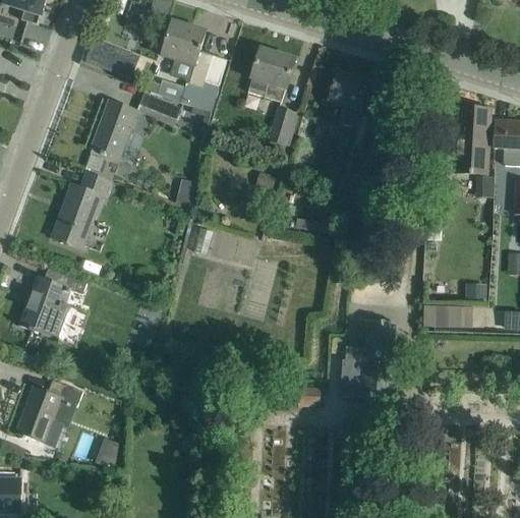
[(23,9),(20,18),(36,23),(40,14),(41,14),(44,0),(4,0),(4,3),(23,9)]
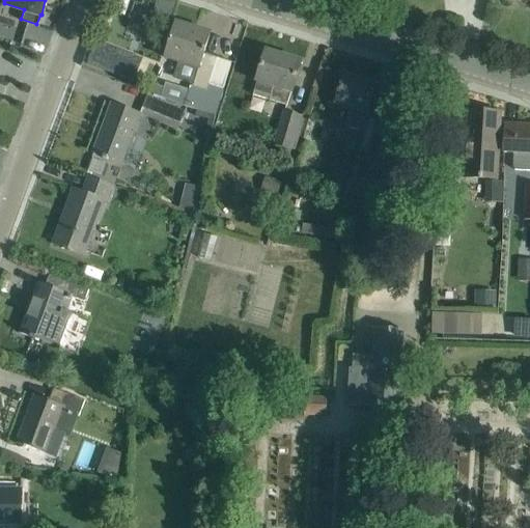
[(145,38),(161,4),(150,0),(127,0),(115,25),(145,38)]
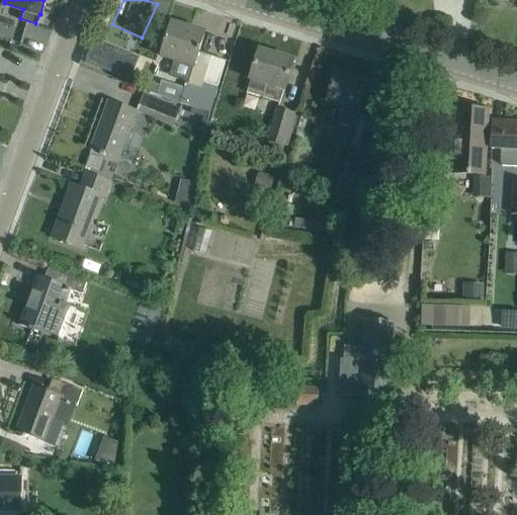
[(186,82),(201,87),(203,79),(217,83),(225,59),(197,50),(203,30),(171,20),(166,35),(165,34),(164,38),(165,39),(161,54),(192,64),(186,82)]
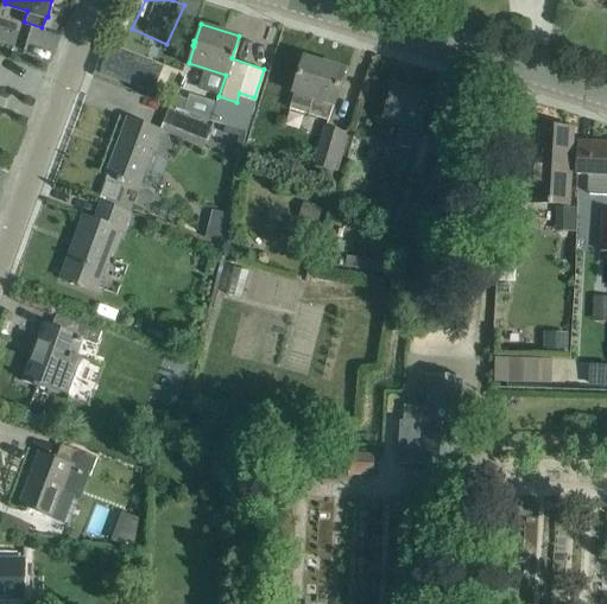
[(95,70),(152,93),(163,65),(106,43),(95,70)]
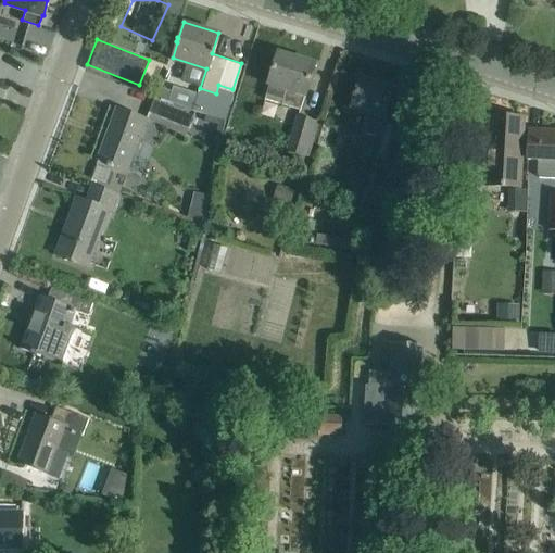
[(304,93),(307,84),(314,62),(278,51),(265,92),(282,98),(281,102),(300,109),(304,93)]
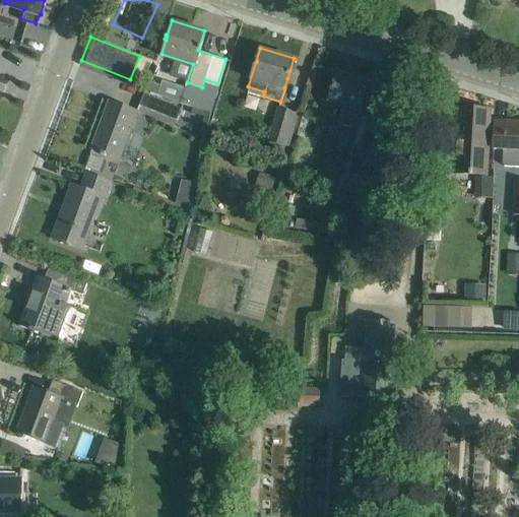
[(364,110),(359,109),(367,81),(336,71),(328,100),(342,104),(337,121),(359,127),(353,144),(367,148),(377,114),(364,110)]
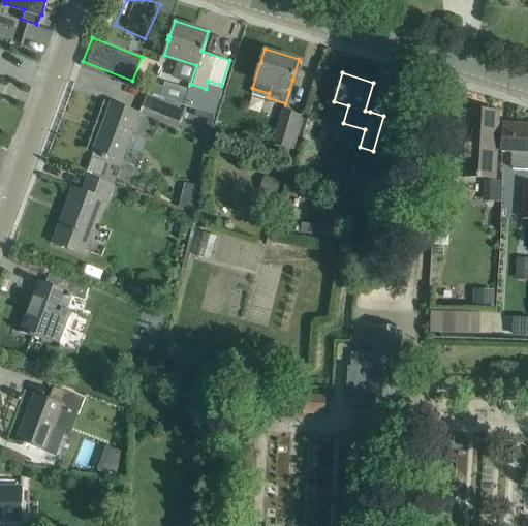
[(151,80),(149,88),(159,91),(161,83),(151,80)]
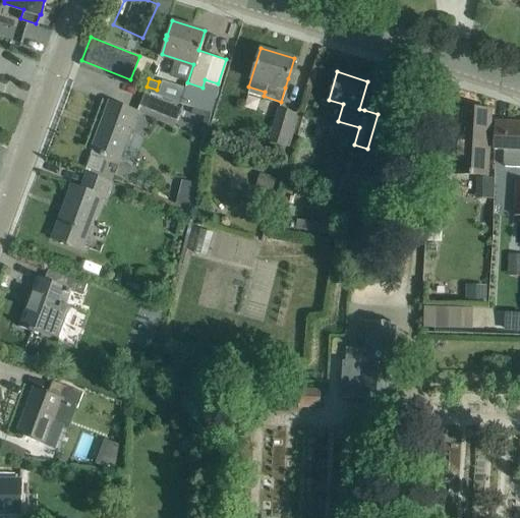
[(136,103),(175,118),(179,107),(140,93),(136,103)]
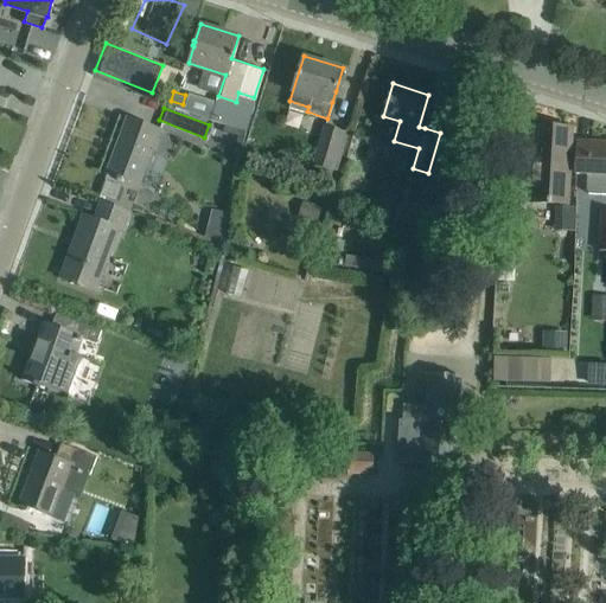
[(160,128),(148,123),(126,116),(107,172),(119,177),(117,179),(123,181),(123,178),(141,184),(160,128)]
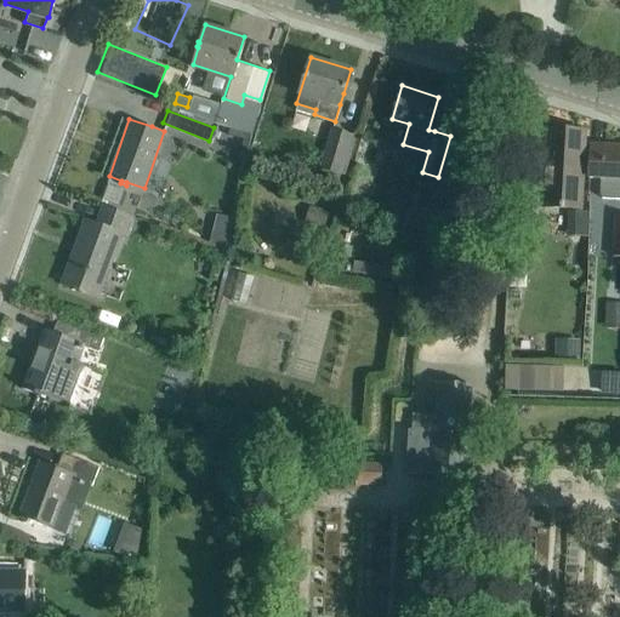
[(337,170),(350,131),(331,125),(318,164),(337,170)]
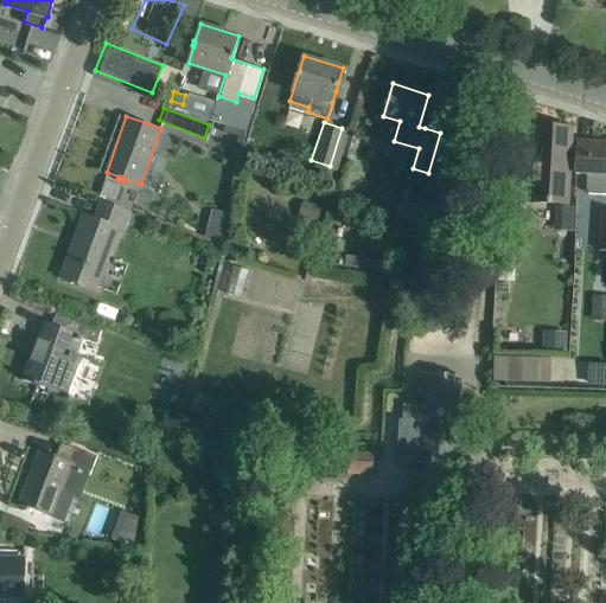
[(244,129),(223,123),(221,130),(236,134),(234,151),(240,153),(244,129)]
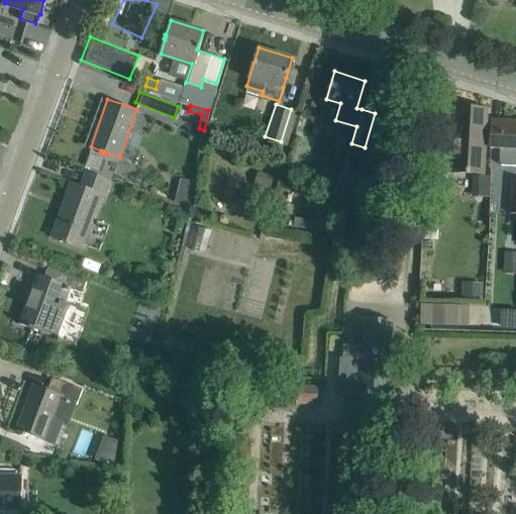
[(451,171),(483,173),(487,108),(455,106),(451,171)]
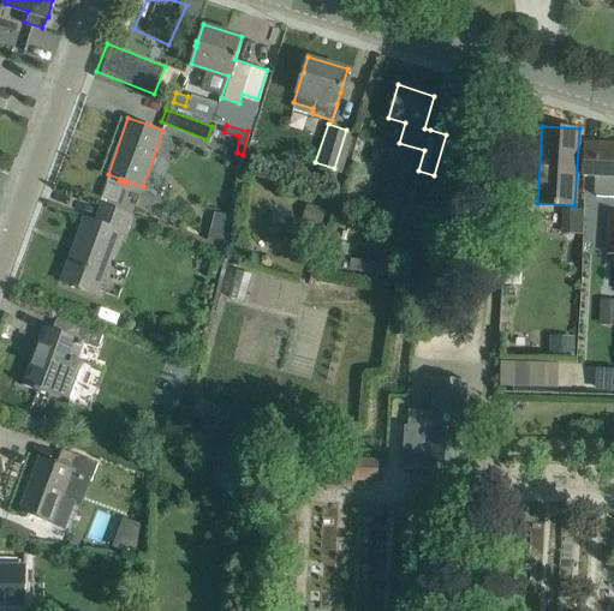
[(613,142),(584,141),(583,165),(583,173),(613,174),(613,142)]
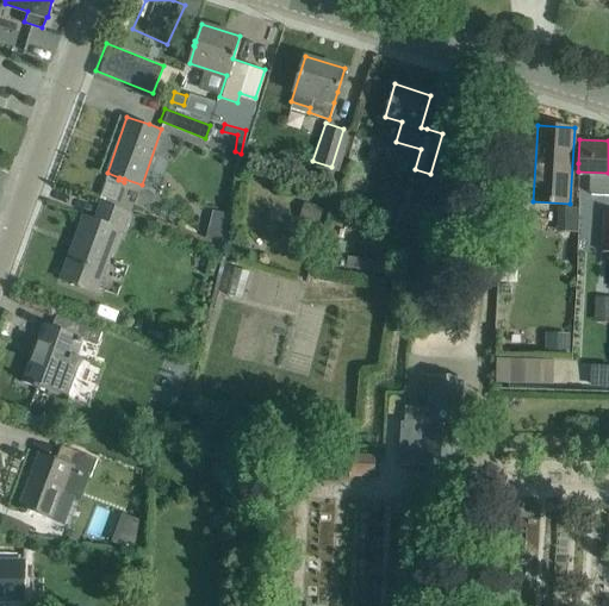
[(499,242),(519,243),(521,200),(502,199),(499,242)]
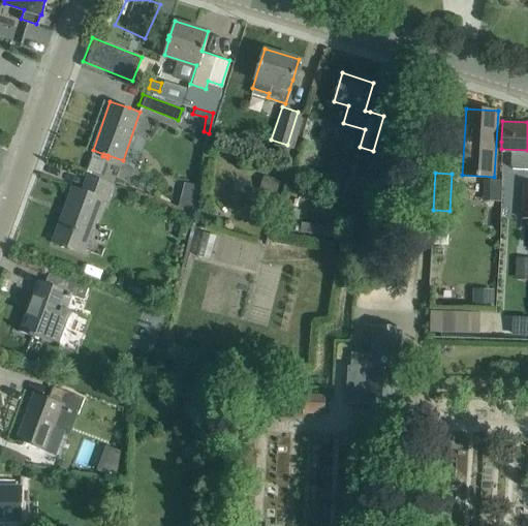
[(279,178),(264,174),(259,188),(275,192),(279,178)]
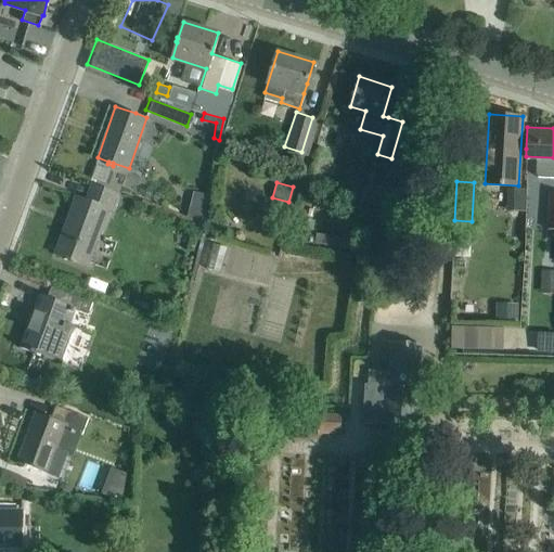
[(118,193),(112,191),(91,183),(86,200),(76,195),(55,253),(87,264),(107,207),(112,209),(118,193)]
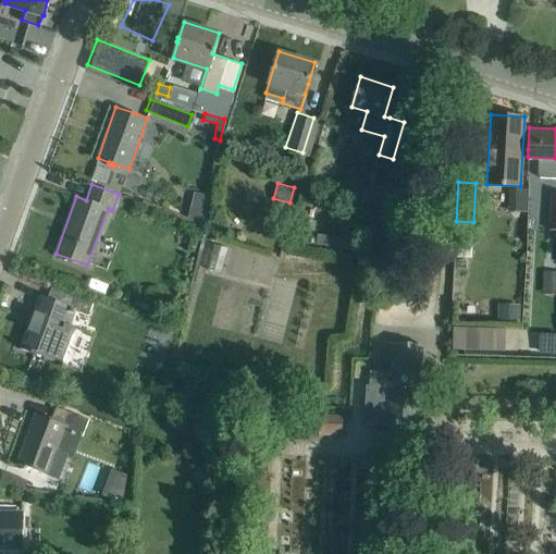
[(182,202),(177,202),(175,206),(175,210),(177,213),(182,213),(185,210),(185,206),(182,202)]
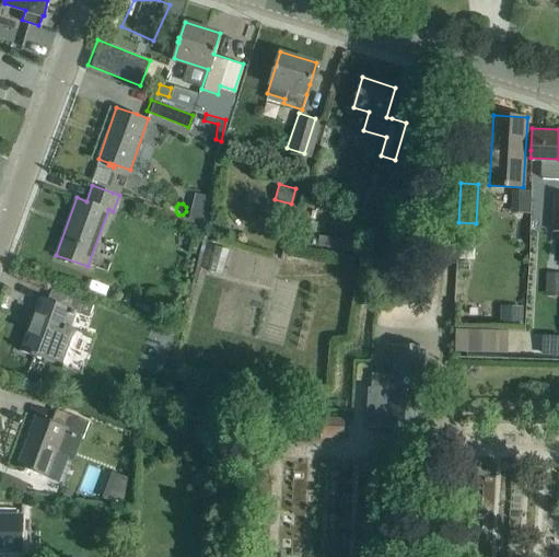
[(189,206),(187,216),(188,216),(206,220),(208,210),(204,209),(190,206),(189,206)]
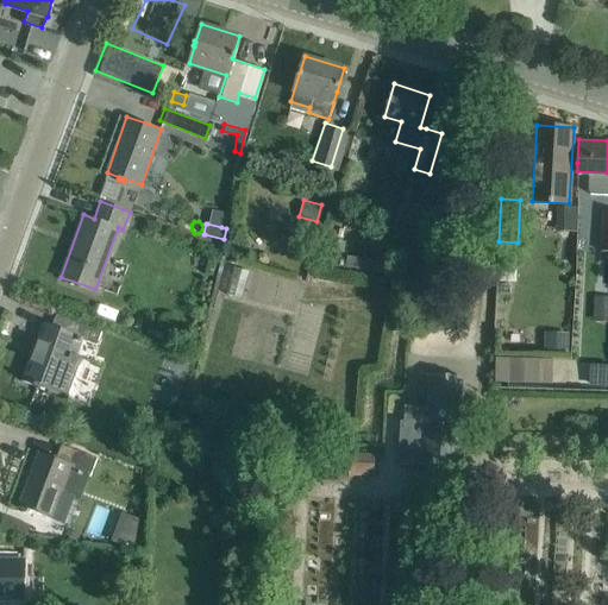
[(444,296),(443,309),(456,309),(456,297),(444,296)]
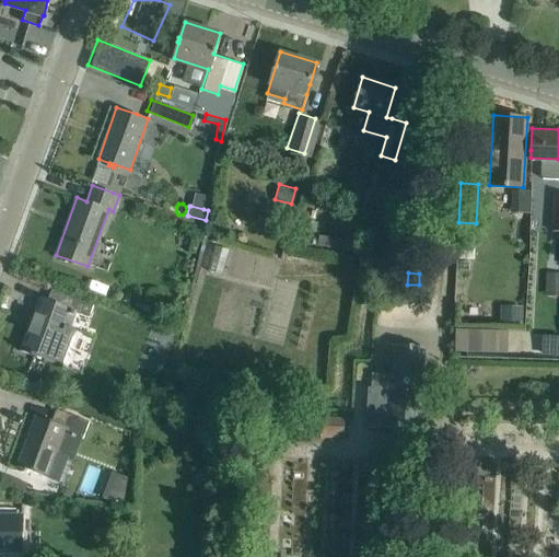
[(558,273),(546,274),(546,294),(558,294),(558,273)]
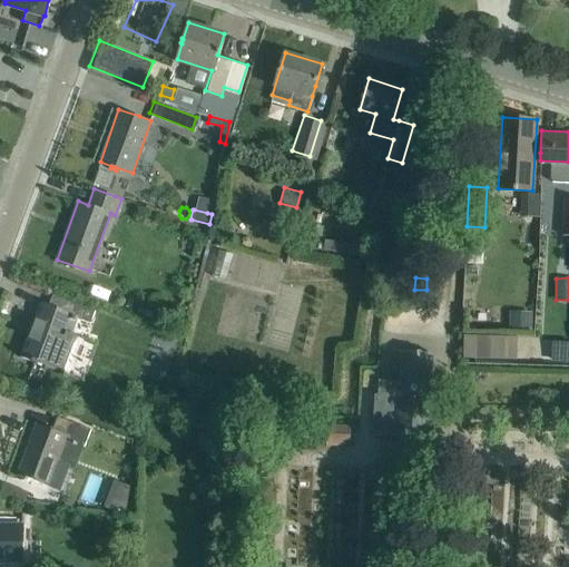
[(90,321),(95,309),(76,302),(71,314),(40,303),(21,354),(54,365),(66,331),(69,333),(76,316),(90,321)]
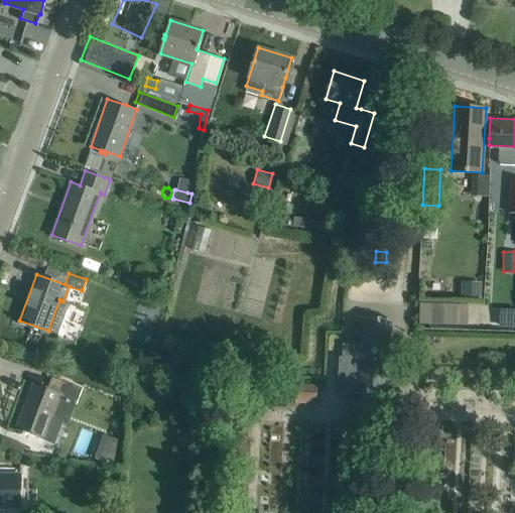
[(461,279),(461,293),(480,294),(480,280),(461,279)]
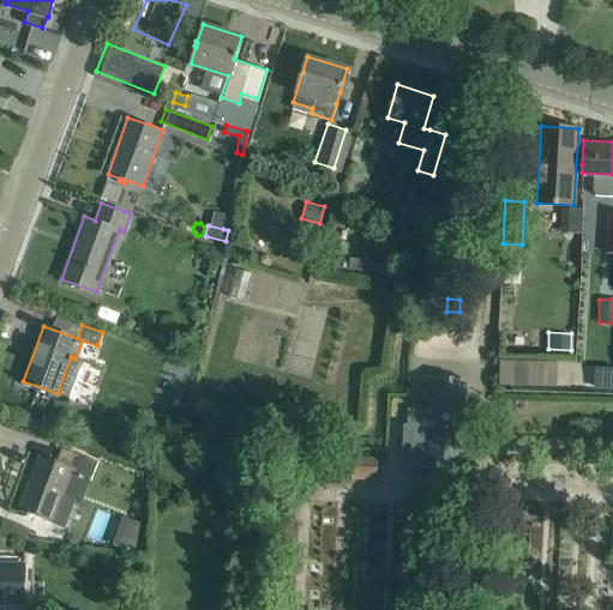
[(612,366),(594,366),(593,387),(612,387),(612,366)]
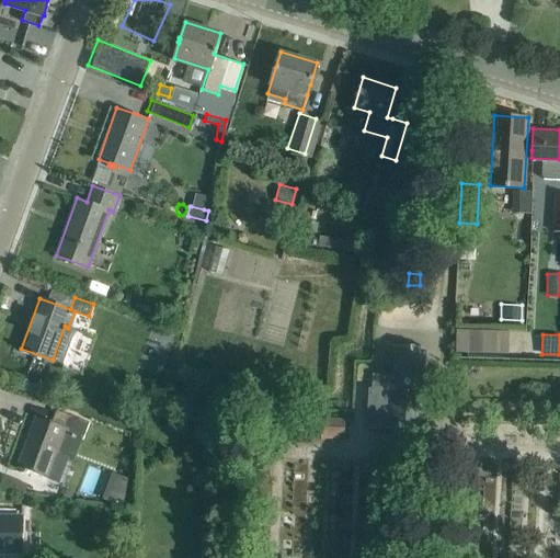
[(420,429),(424,367),(425,345),(395,344),(392,374),(373,373),(372,387),(368,387),(366,425),(386,426),(420,429)]
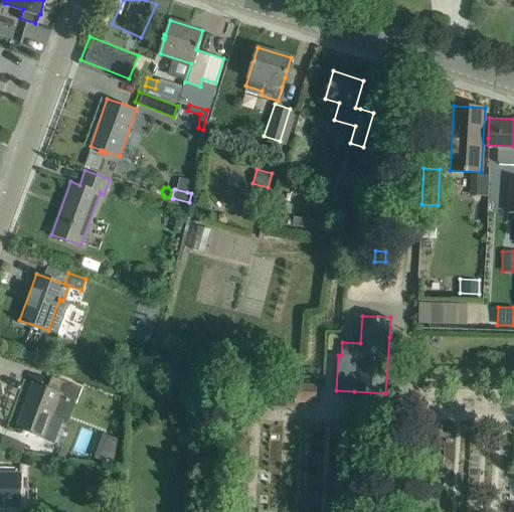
[(32,380),(15,428),(34,435),(43,438),(53,442),(62,418),(52,414),(59,395),(75,401),(81,386),(69,381),(51,375),(46,386),(32,380)]
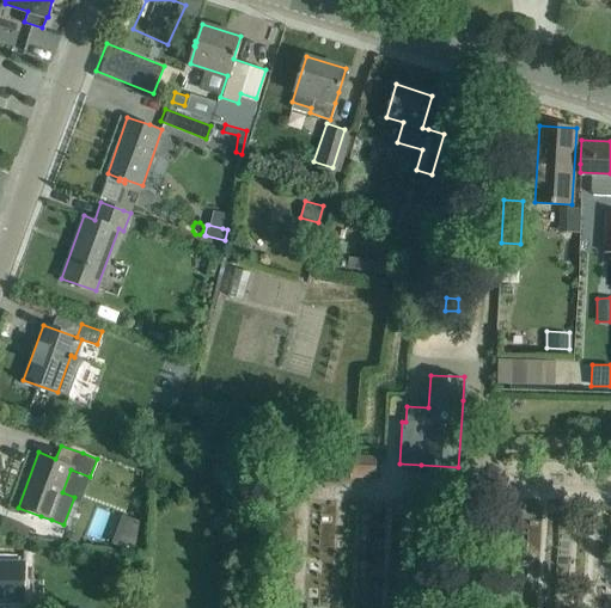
[(350,455),(350,476),(376,477),(376,455),(350,455)]
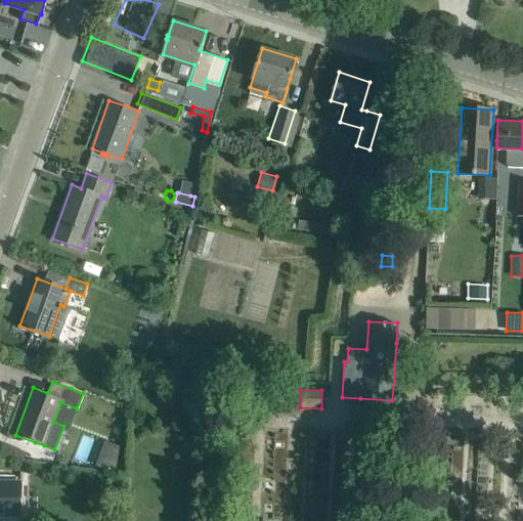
[(6,443),(2,453),(23,458),(26,450),(6,443)]
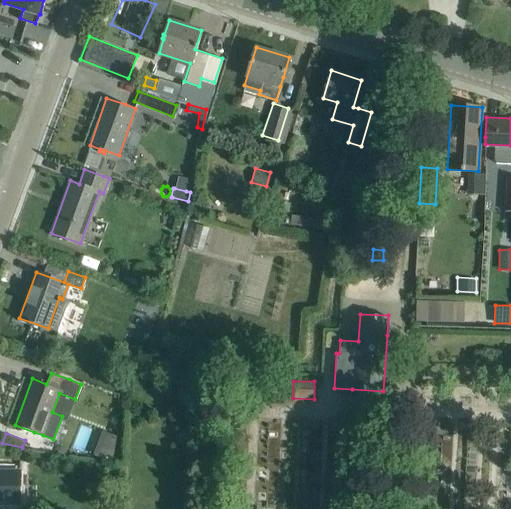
[(0,502),(19,503),(19,490),(19,470),(0,470),(0,502)]
